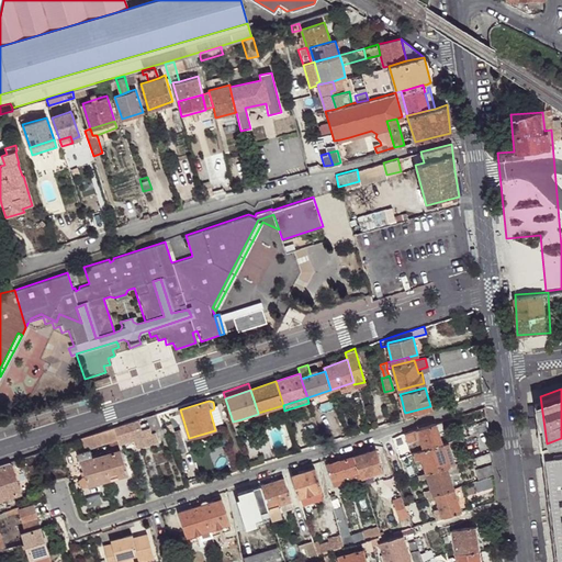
[(156,414),(146,417),(147,422),(148,424),(158,422),(156,414)]
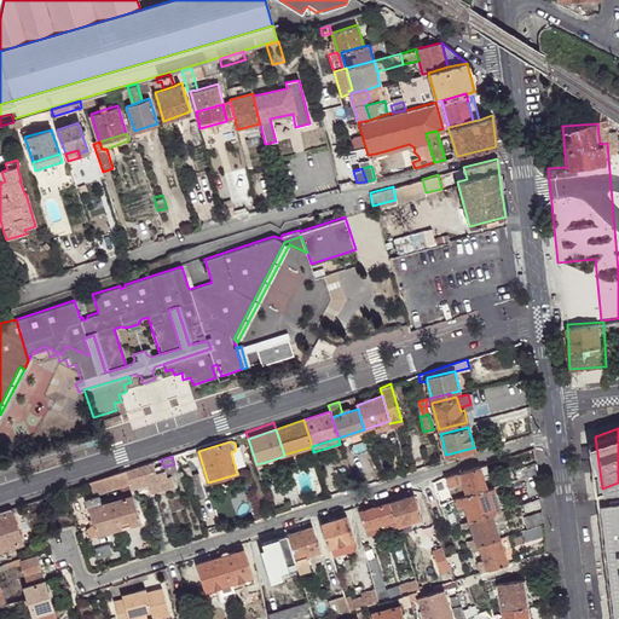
[(132,482),(134,489),(157,481),(158,481),(155,473),(154,468),(152,462),(125,472),(128,482),(132,482)]
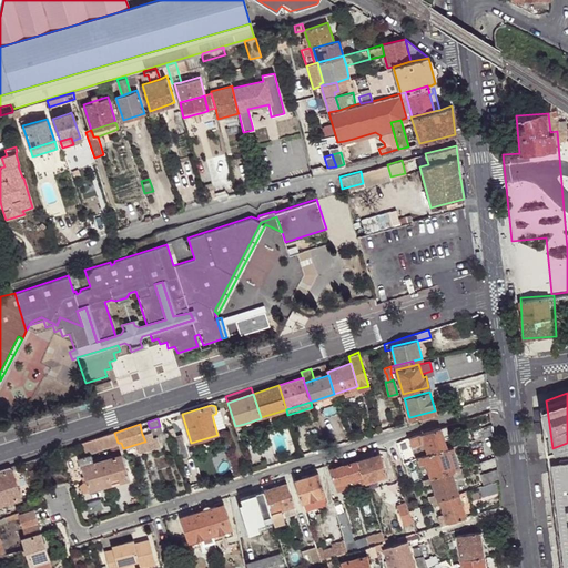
[(235,426),(239,439),(249,436),(245,428),(244,424),(235,426)]
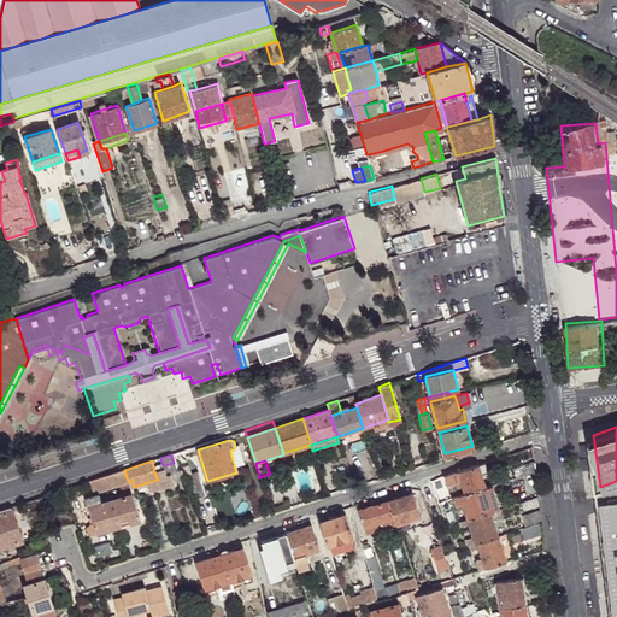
[(535,471),(534,460),(512,468),(516,477),(535,471)]
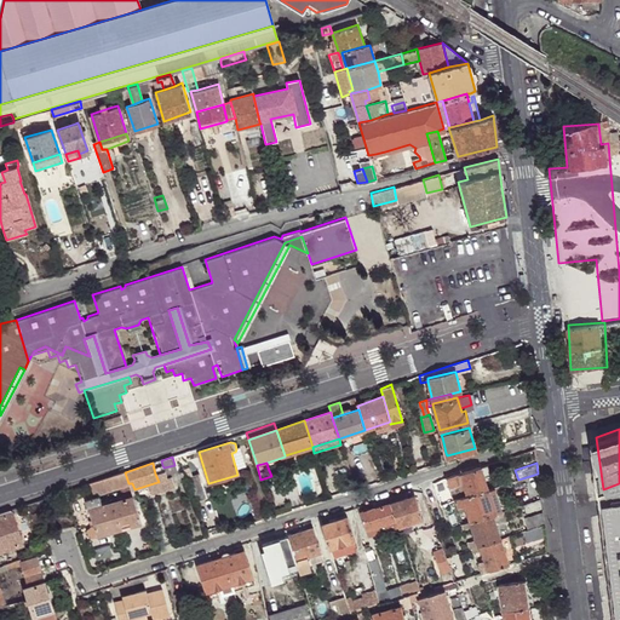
[(172,482),(184,477),(182,471),(178,474),(174,465),(164,468),(165,471),(166,477),(171,476),(172,482)]
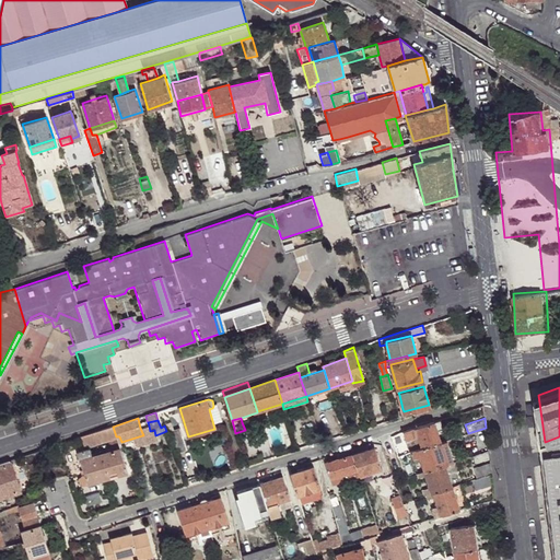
[(440,442),(434,421),(416,427),(418,435),(421,447),(440,442)]
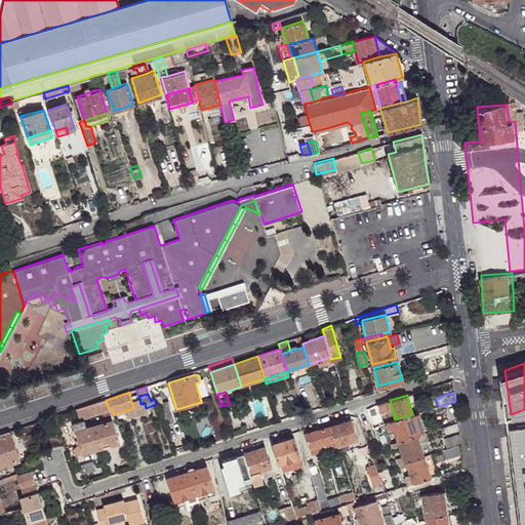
[(134,408),(133,408),(135,416),(148,412),(146,408),(145,403),(140,404),(139,399),(131,401),(134,408)]
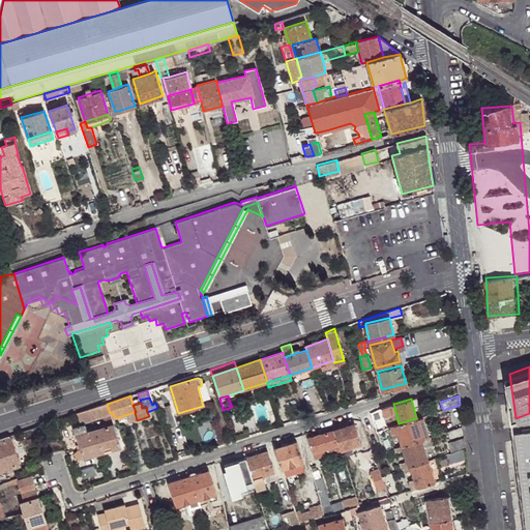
[(113,424),(112,419),(110,413),(107,404),(77,413),(80,422),(101,416),(104,424),(105,428),(113,424)]
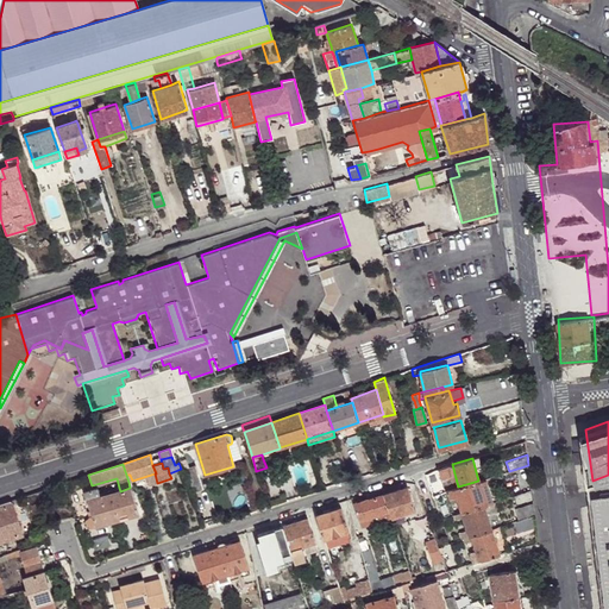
[(452,464),(438,469),(440,478),(446,476),(454,473),(452,464)]
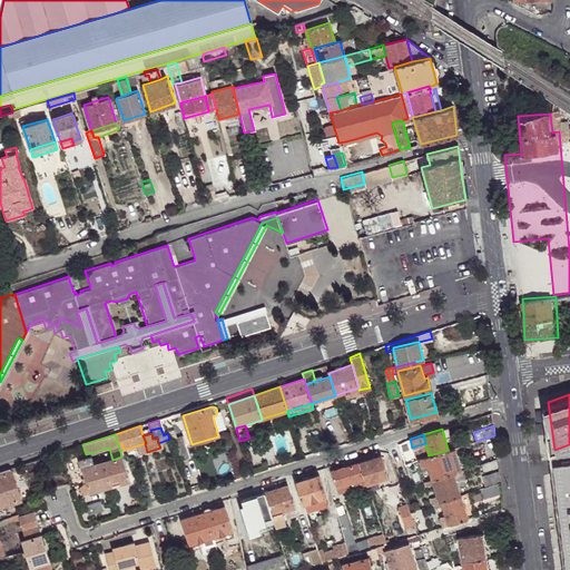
[(190,459),(184,436),(174,440),(182,461),(190,459)]
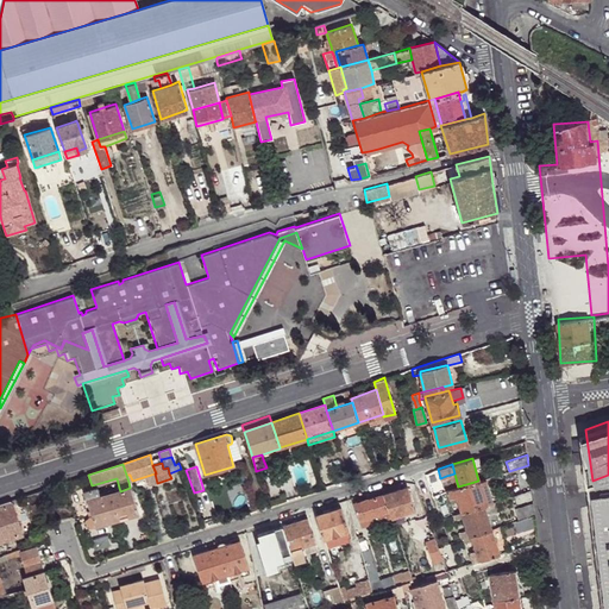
[(608,475),(592,481),(594,490),(608,488),(608,475)]
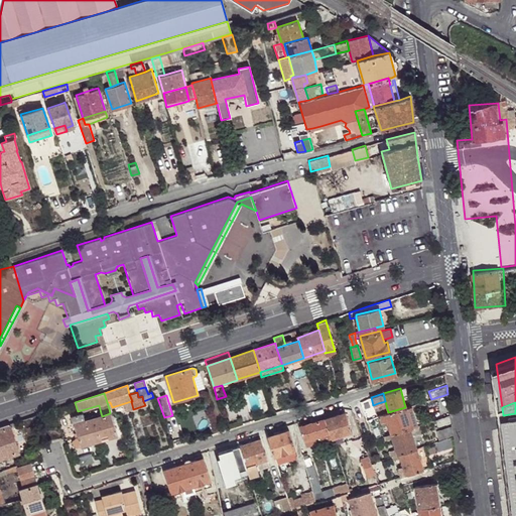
[(378,403),(373,405),(377,416),(382,414),(378,403)]
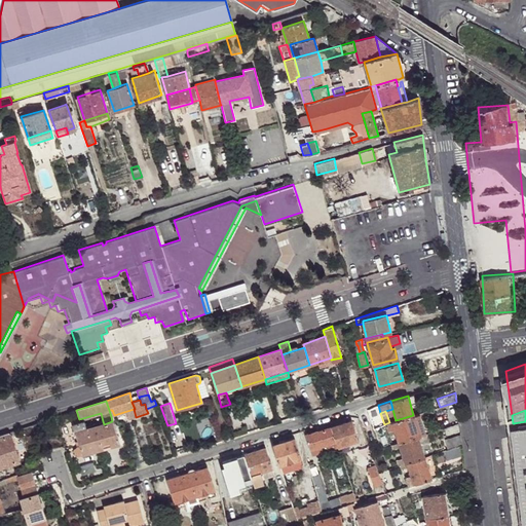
[(418,413),(413,415),(419,436),(424,435),(418,413)]
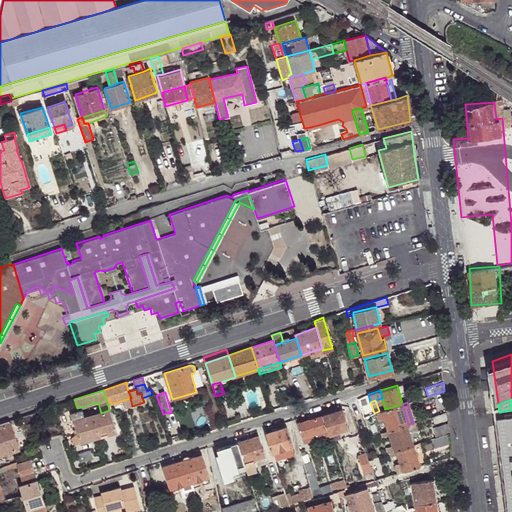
[(379,411),(374,413),(377,418),(383,417),(384,421),(386,427),(387,431),(406,425),(408,424),(402,404),(385,409),(379,411)]
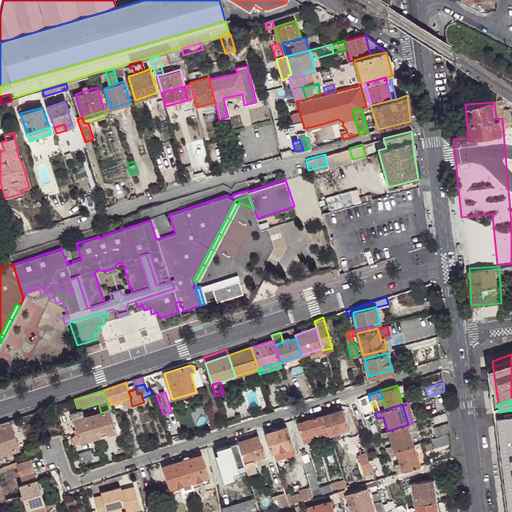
[(342,409),(323,415),(328,429),(329,434),(349,428),(342,409)]
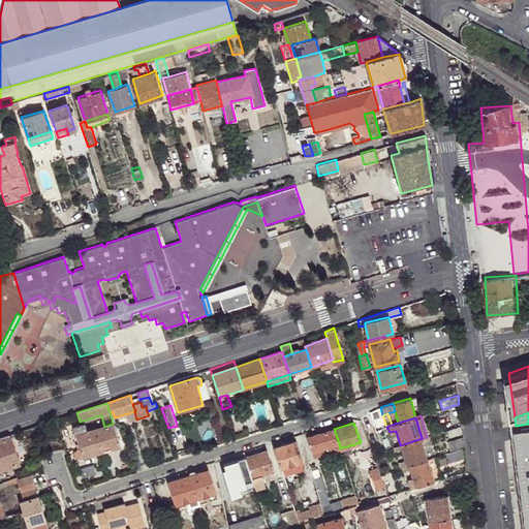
[(73,427),(75,434),(87,431),(85,424),(73,427)]
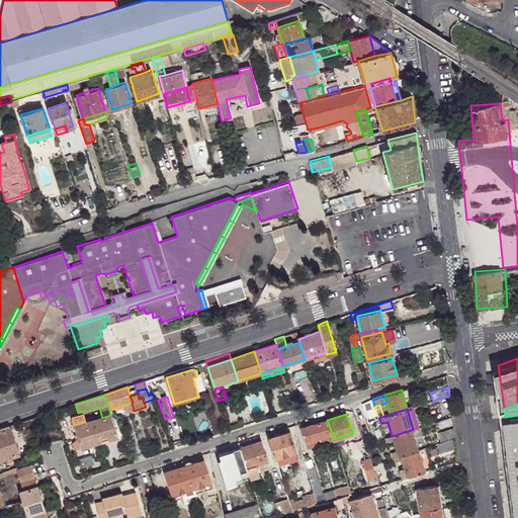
[(117,436),(110,415),(102,418),(97,419),(85,422),(74,425),(78,439),(80,447),(117,436)]
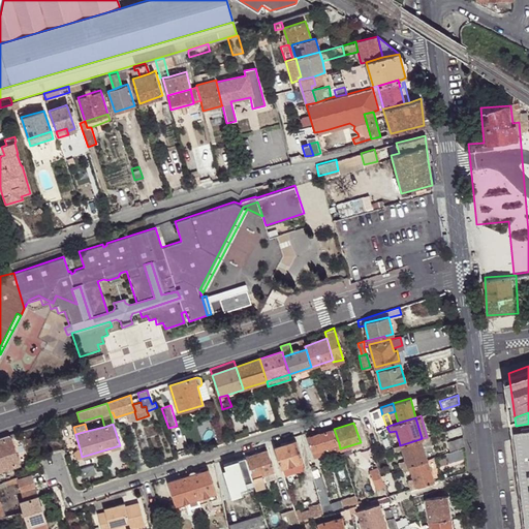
[(528,528),(528,424),(516,426),(527,528),(528,528)]
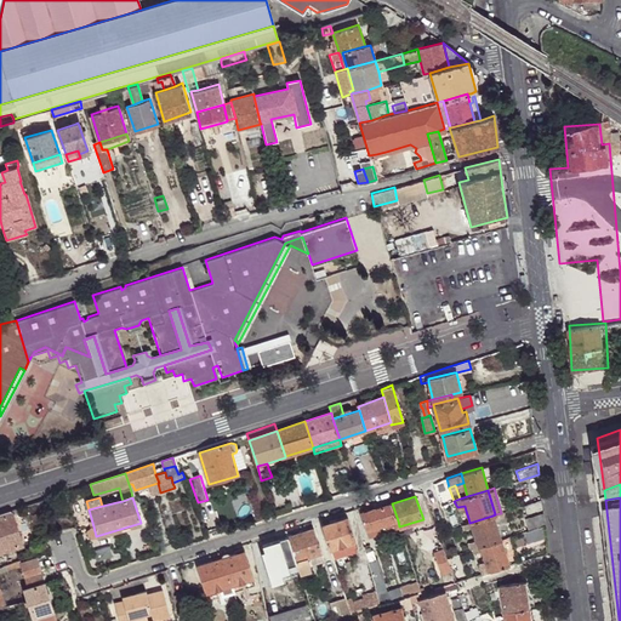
[(398,520),(392,503),(360,513),(366,530),(398,520)]
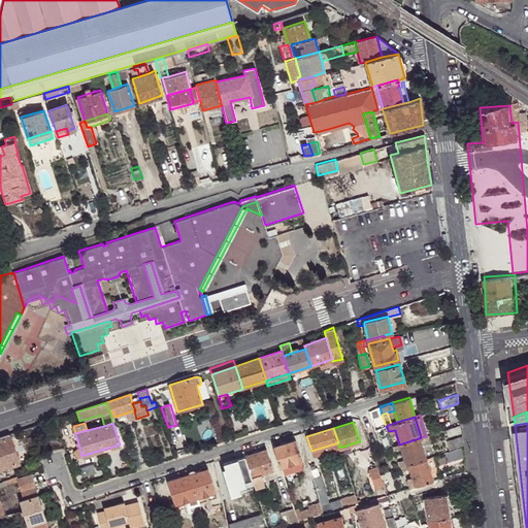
[(9,434),(0,436),(0,468),(19,462),(9,434)]
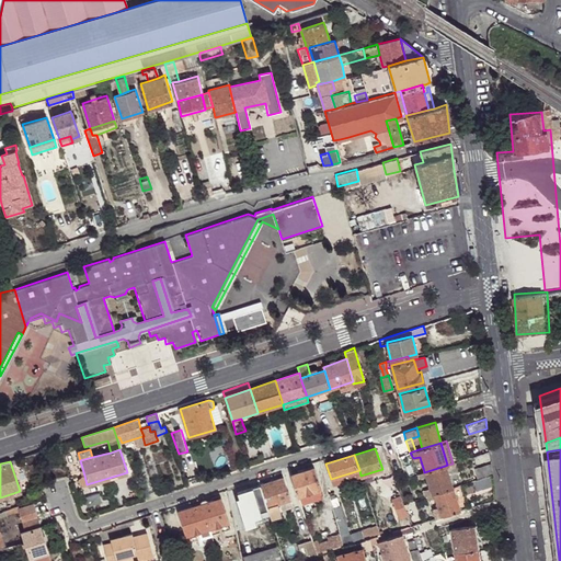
[(493,474),(491,464),(474,469),(477,479),(493,474)]
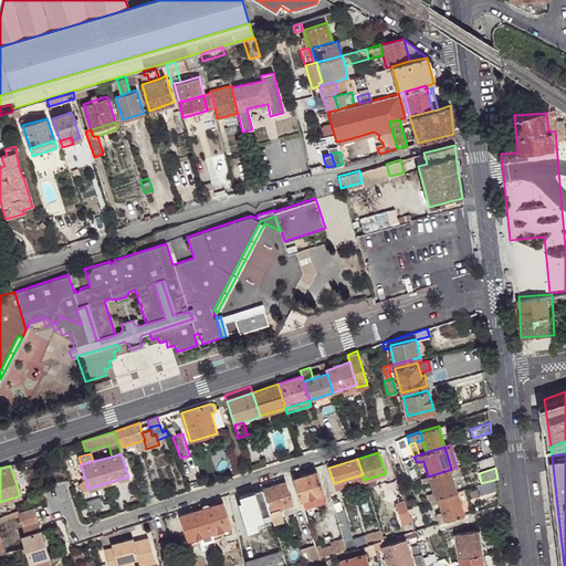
[(456,492),(449,470),(428,477),(435,495),(436,499),(438,498),(456,492)]
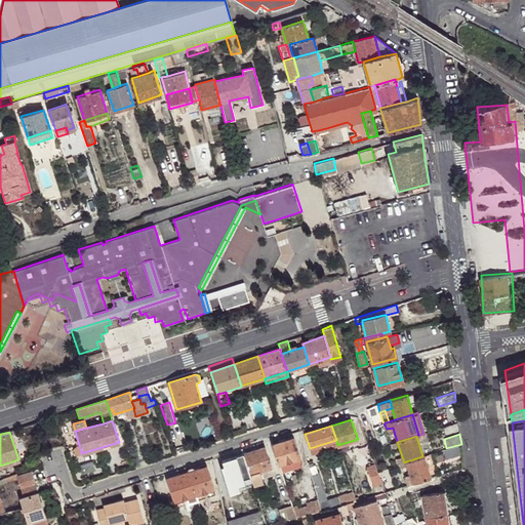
[(294,437),(273,444),(279,465),(299,457),(301,457),(294,437)]
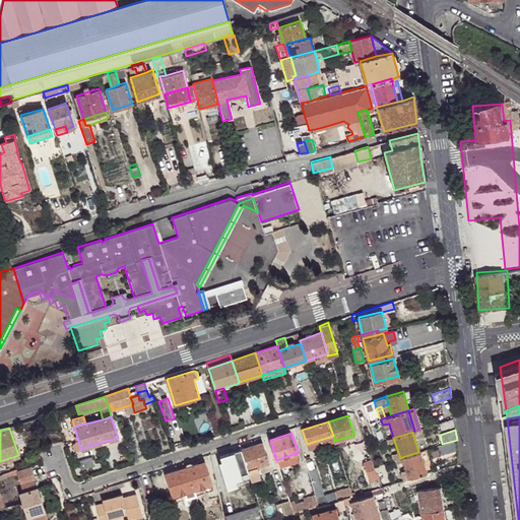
[(309,449),(334,441),(333,436),(307,444),(309,449)]
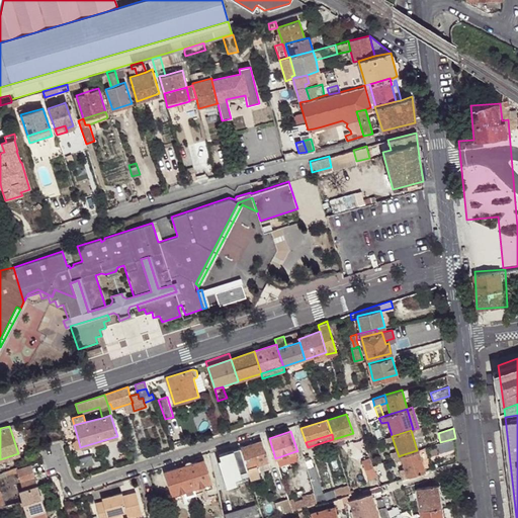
[(247,468),(269,461),(262,440),(240,448),(247,468)]
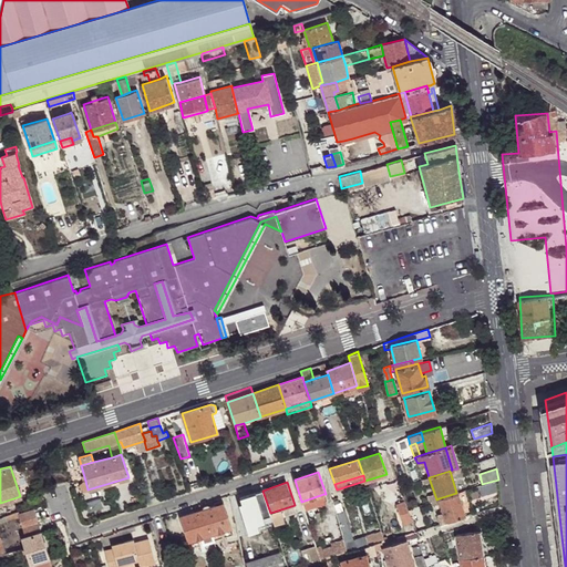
[(430,497),(426,490),(420,492),(423,501),(430,497)]
